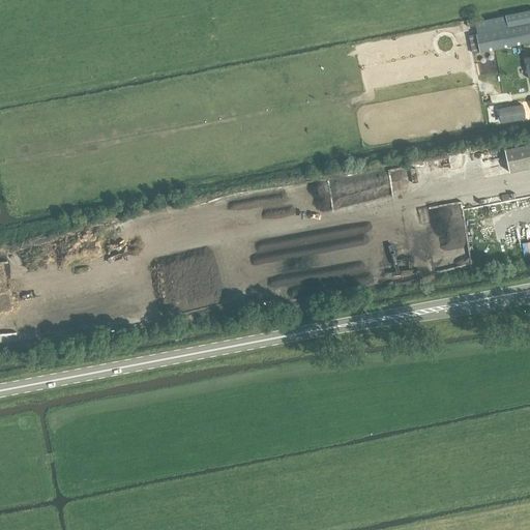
[(529,41),(529,10),(475,22),(475,25),(476,33),(475,33),(479,53),(529,41)]
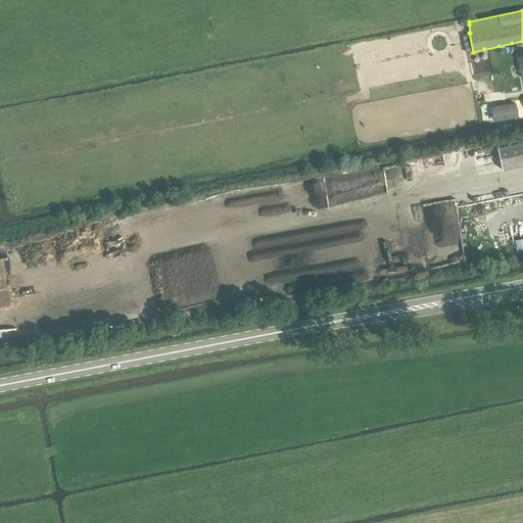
[(469,33),(462,35),(466,53),(473,52),(469,33)]
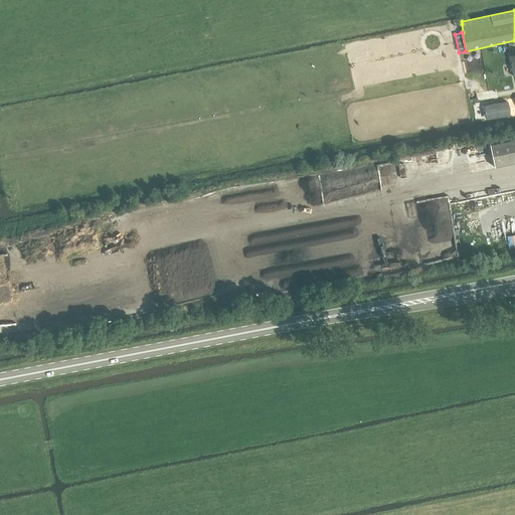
[(508,101),(485,105),(487,120),(511,116),(514,115),(514,99),(508,100),(508,101)]
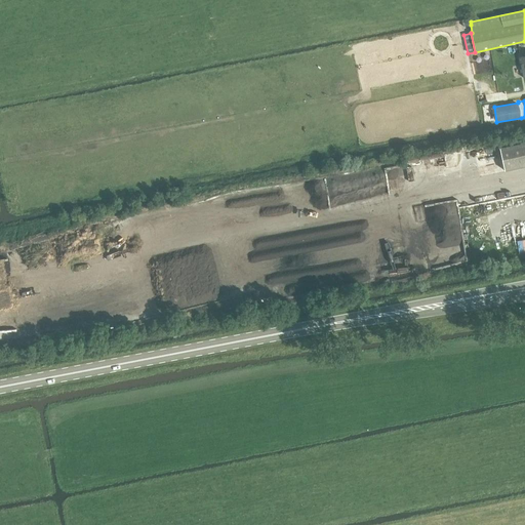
[(524,143),(499,149),(505,171),(524,166),(524,143)]
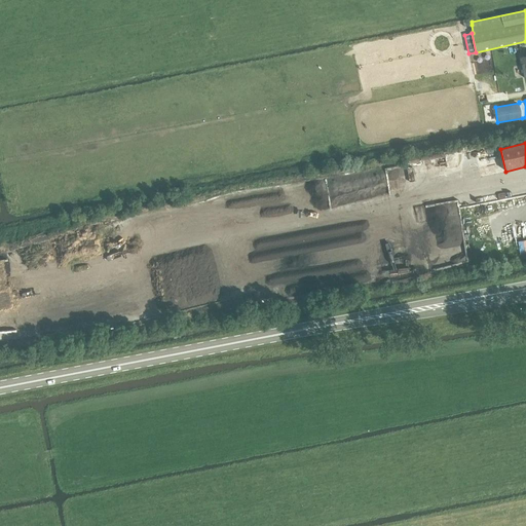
[(405,175),(401,163),(386,168),(391,184),(411,176),(410,173),(405,175)]
